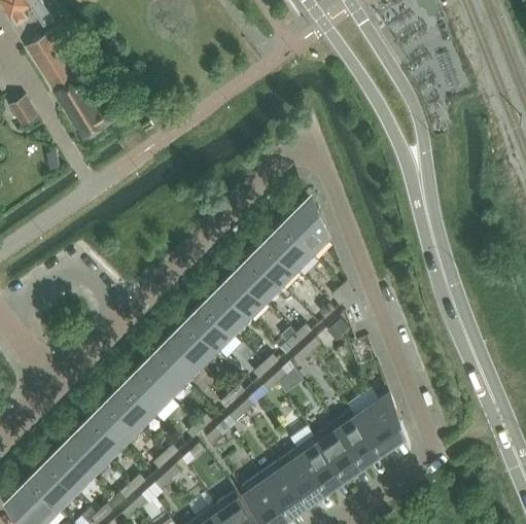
[(0,4),(9,20),(10,19),(23,11),(30,6),(33,11),(41,5),(37,0),(0,0),(0,4)]
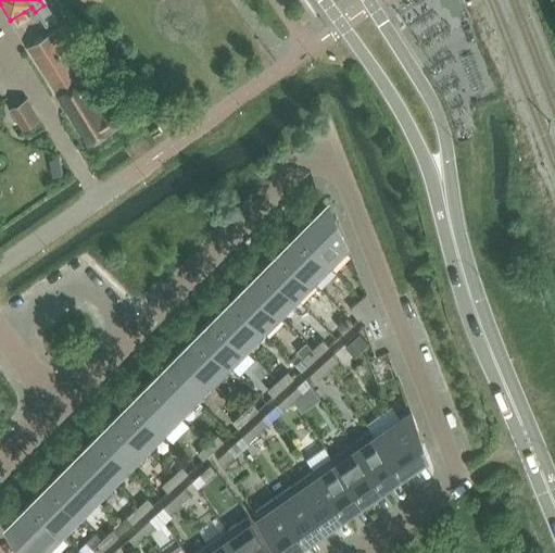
[(444,0),(452,19),(464,14),(458,0),(444,0)]
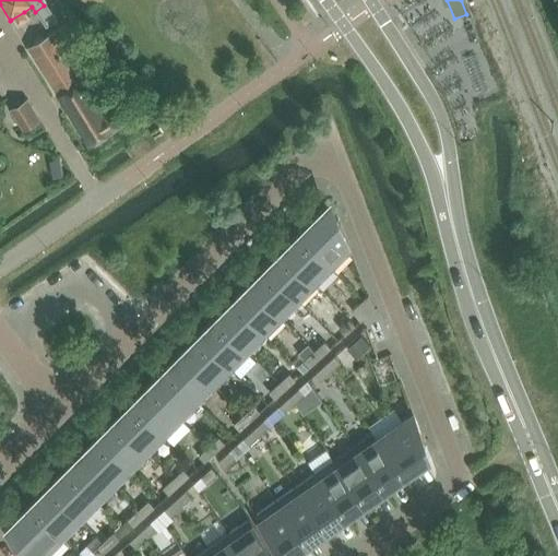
[(113,113),(104,118),(94,102),(103,96),(60,30),(27,50),(58,98),(58,99),(88,148),(121,127),(113,113)]
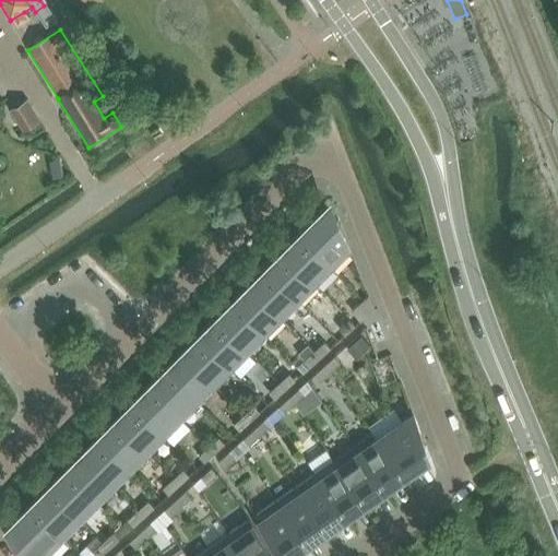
[(26,103),(11,113),(23,133),(39,123),(26,103)]
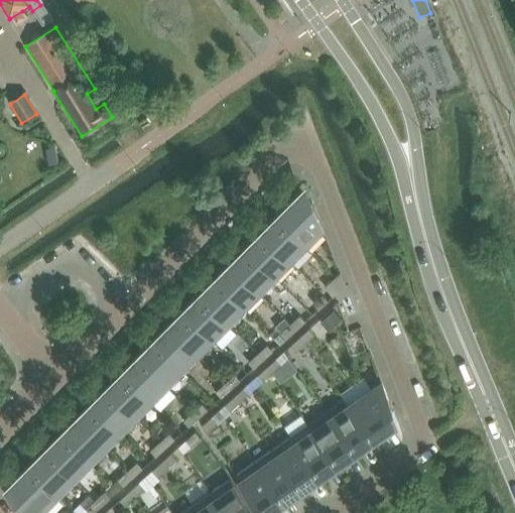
[(307,207),(301,213),(293,205),(277,221),(303,248),(322,230),(312,208),(310,204),(307,207)]
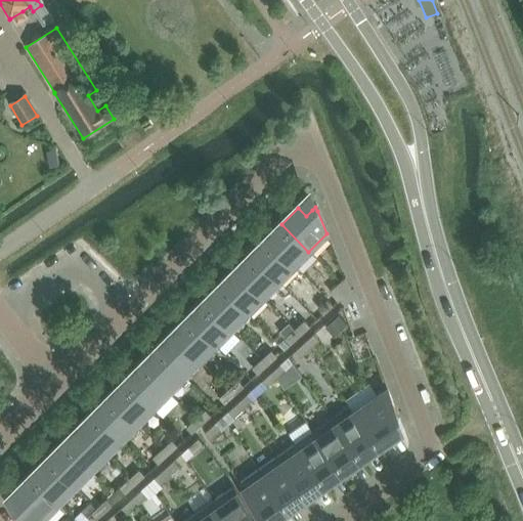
[(284,276),(308,252),(281,224),(256,250),(284,276)]
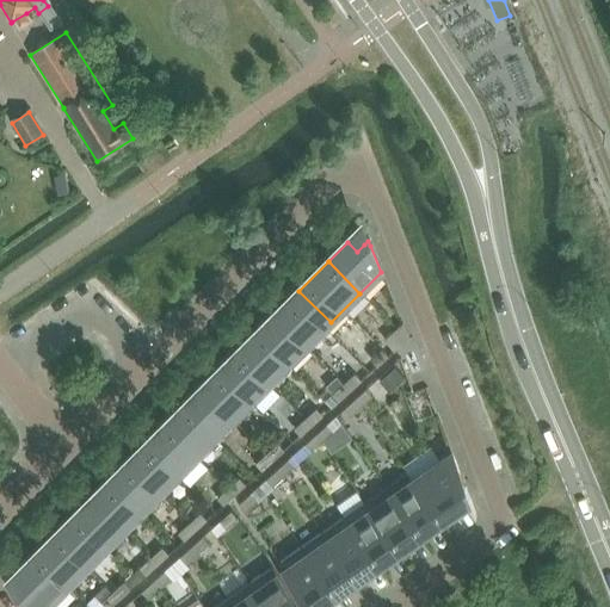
[(312,341),(331,322),(299,291),(279,310),(312,341)]
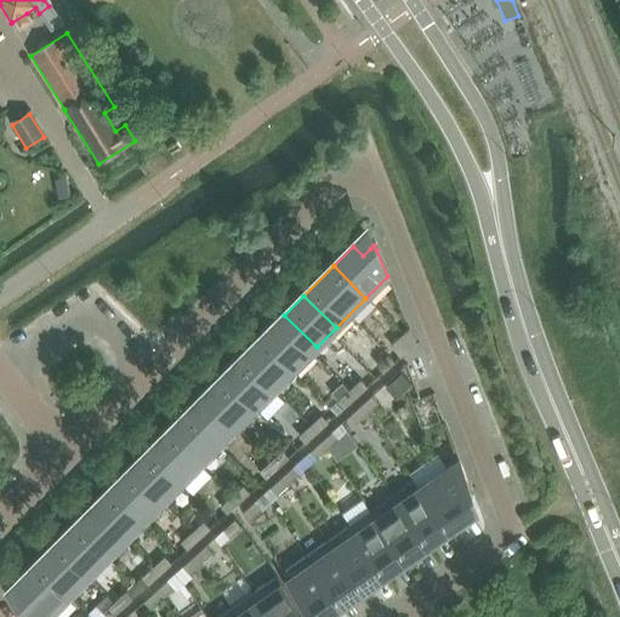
[(296,367),(317,347),(284,315),(265,336),(296,367)]
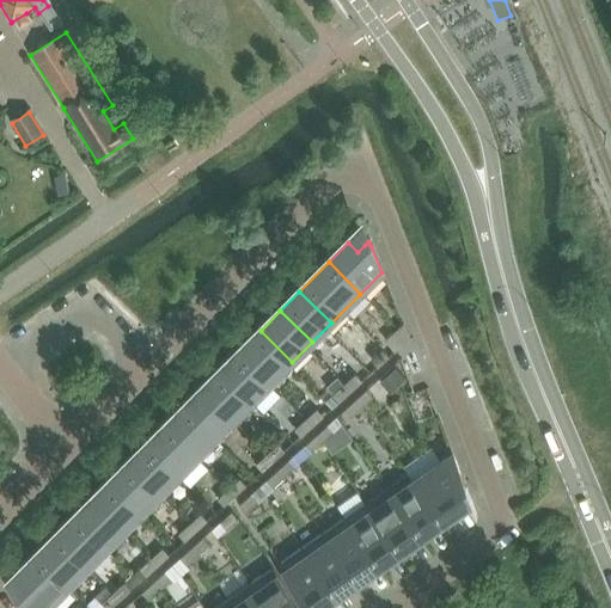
[(402,326),(391,336),(402,348),(408,342),(402,326)]
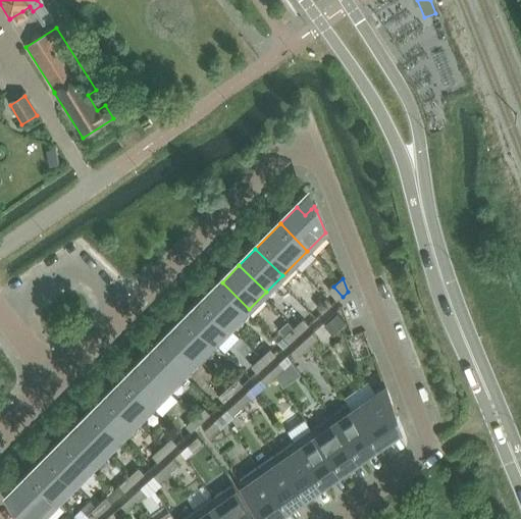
[(232,325),(249,309),(222,282),(206,299),(232,325)]
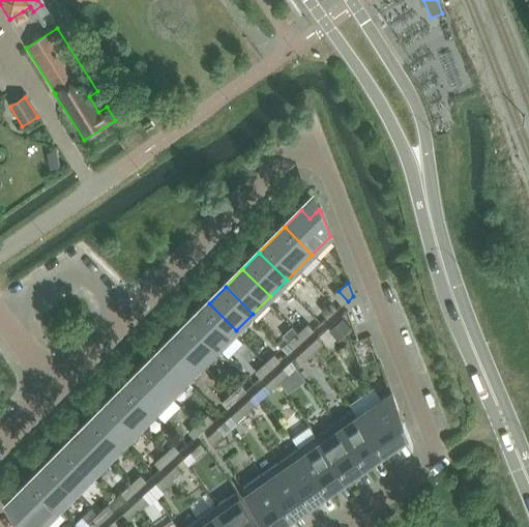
[(339,291),(332,297),(342,306),(348,301),(339,291)]
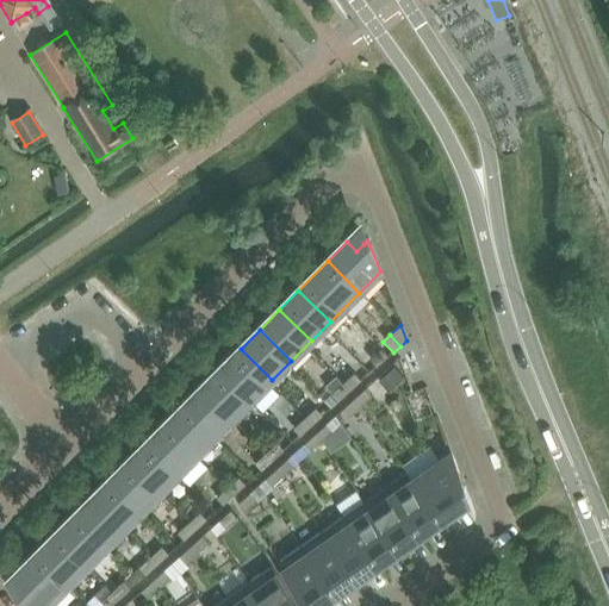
[(253,400),(272,380),(241,349),(221,368),(253,400)]
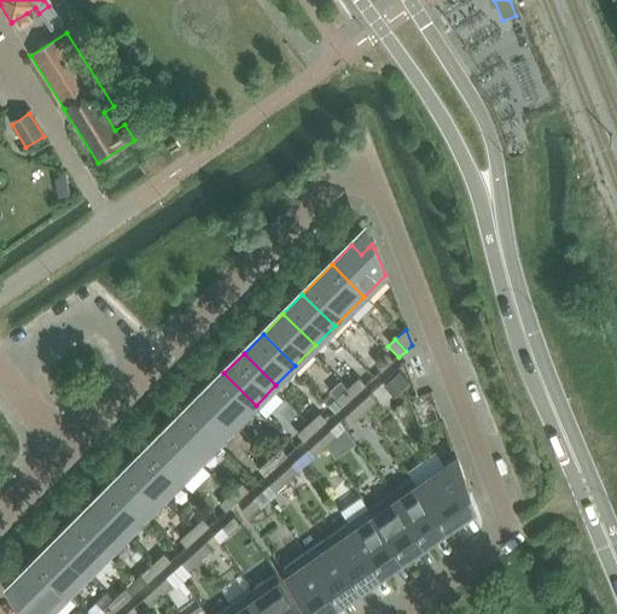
[(385,356),(374,366),(380,373),(393,362),(385,356)]
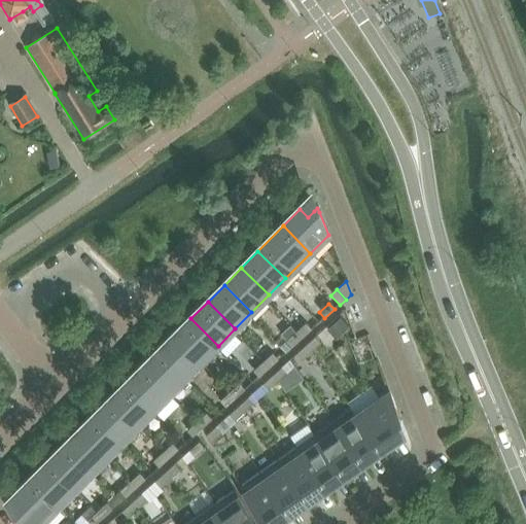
[(202,362),(218,346),(190,318),(174,336),(202,362)]
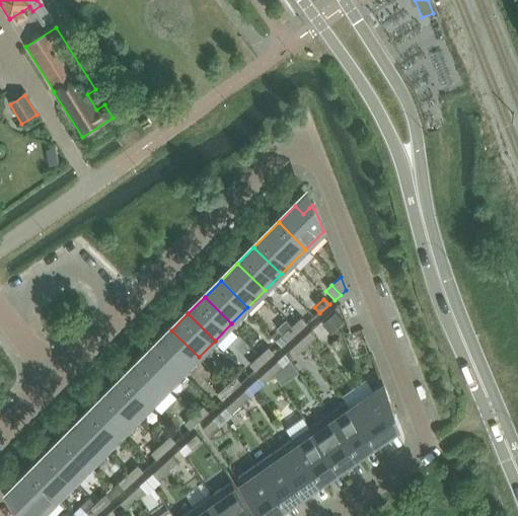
[(336,314),(322,326),(330,336),(344,324),(336,314)]
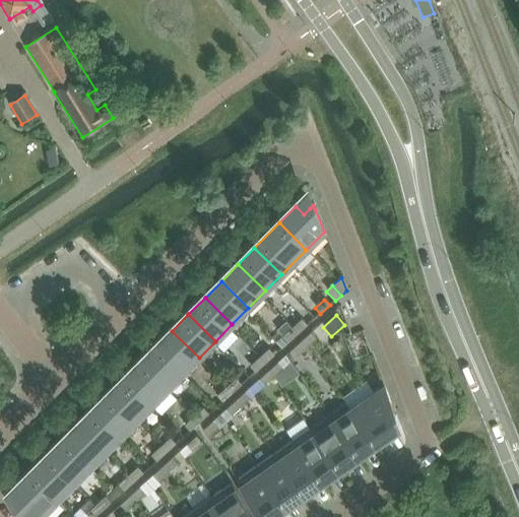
[(307,326),(302,320),(292,328),(298,334),(307,326)]
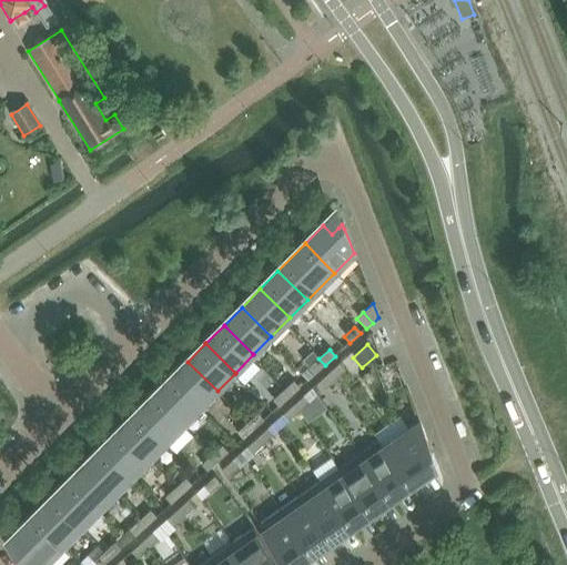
[(309,369),(314,375),(325,365),(319,359),(309,369)]
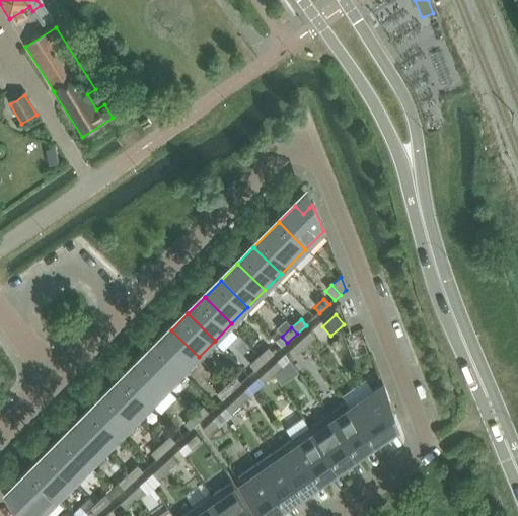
[(171,330),(155,347),(181,373),(199,357),(171,330)]
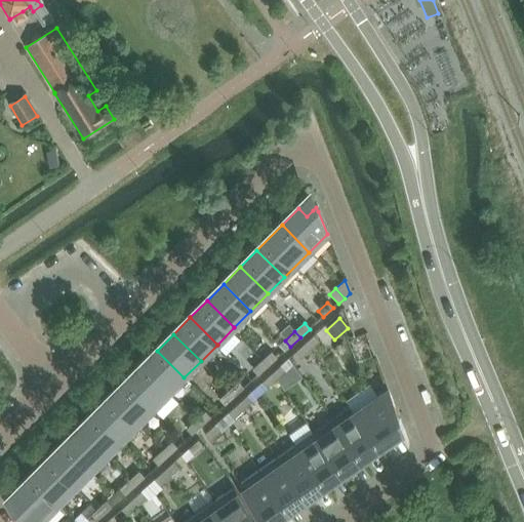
[(319,343),(314,336),(304,346),(310,352),(319,343)]
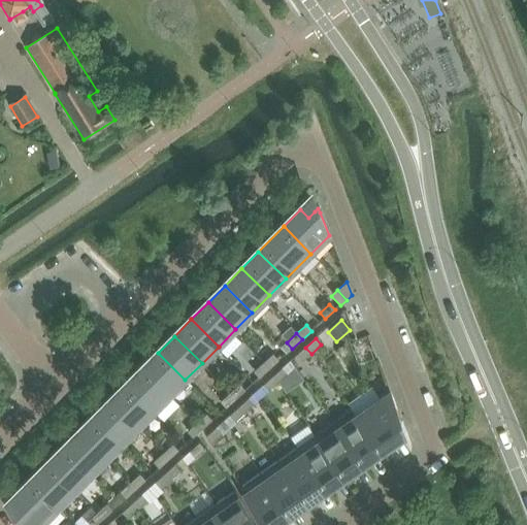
[(296,356),(301,362),(311,354),(305,348),(296,356)]
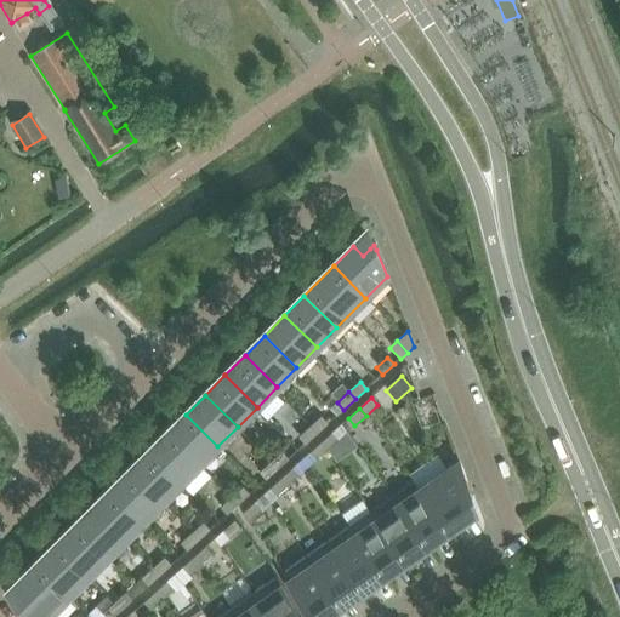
[(217,446),(186,415),(166,434),(198,467),(217,446)]
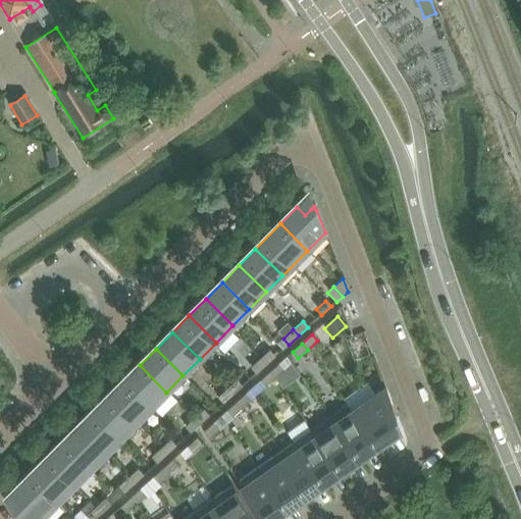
[(275,357),(269,351),(260,360),(265,366),(275,357)]
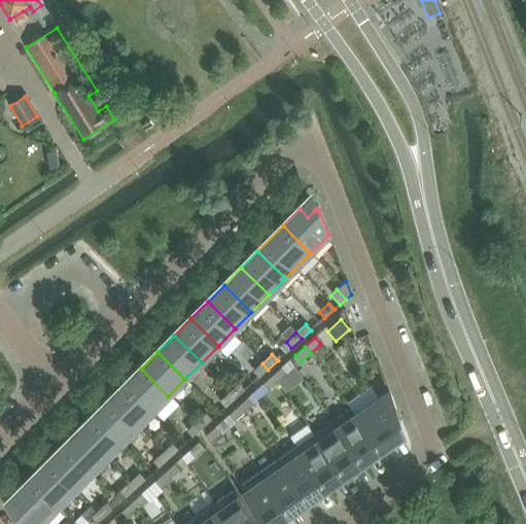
[(253,372),(258,378),(268,370),(263,363),(253,372)]
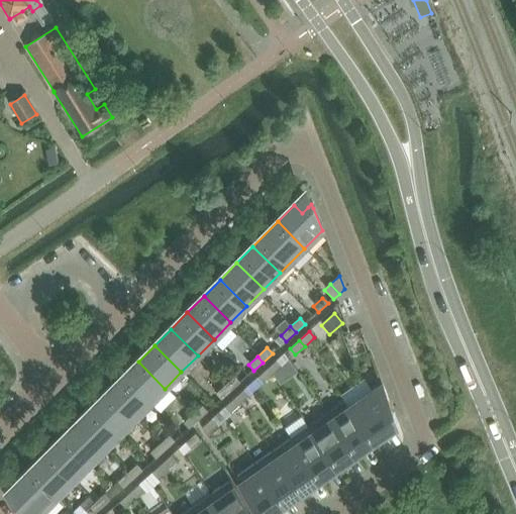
[(165,389),(138,362),(122,379),(148,405),(165,389)]
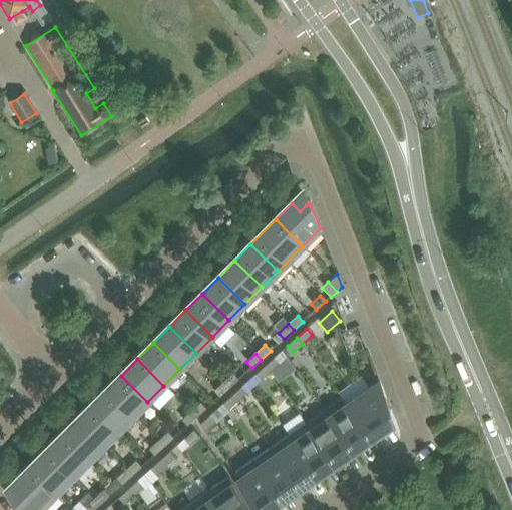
[(280,364),(274,359),(265,367),(270,373),(280,364)]
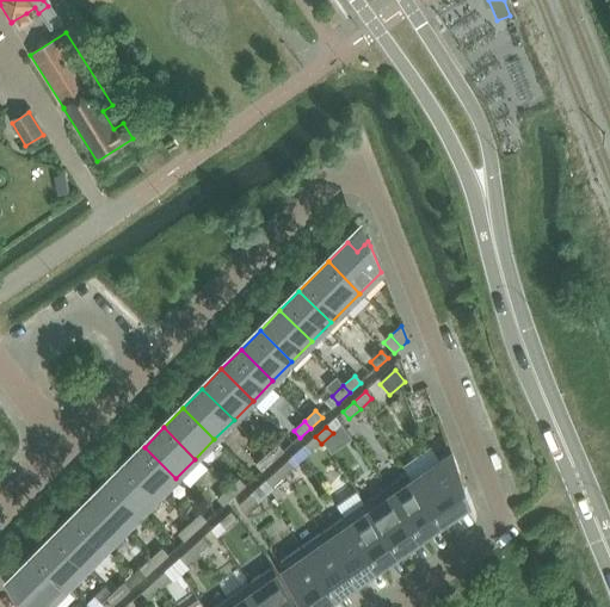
[(305,446),(310,453),(321,444),(315,437),(305,446)]
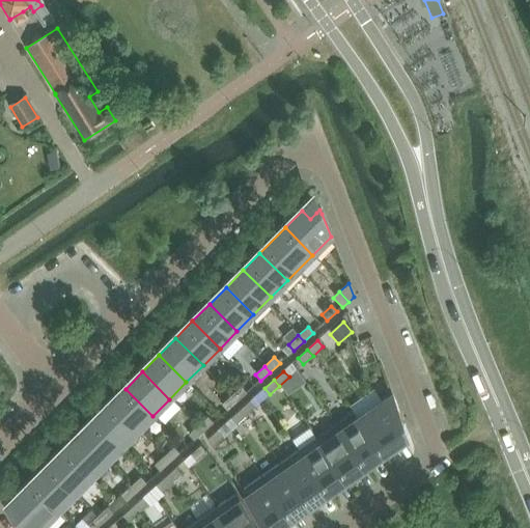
[(246,393),(241,387),(231,396),(236,403),(246,393)]
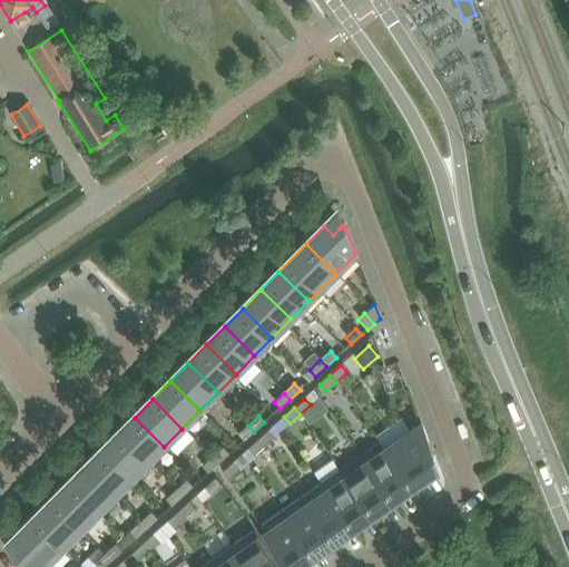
[(164,447),(135,418),(116,436),(146,465),(164,447)]
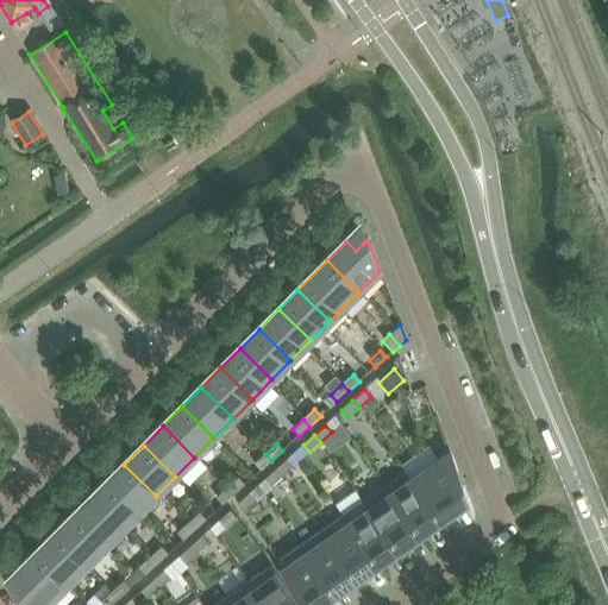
[(254,464),(261,471),(271,461),(265,454),(254,464)]
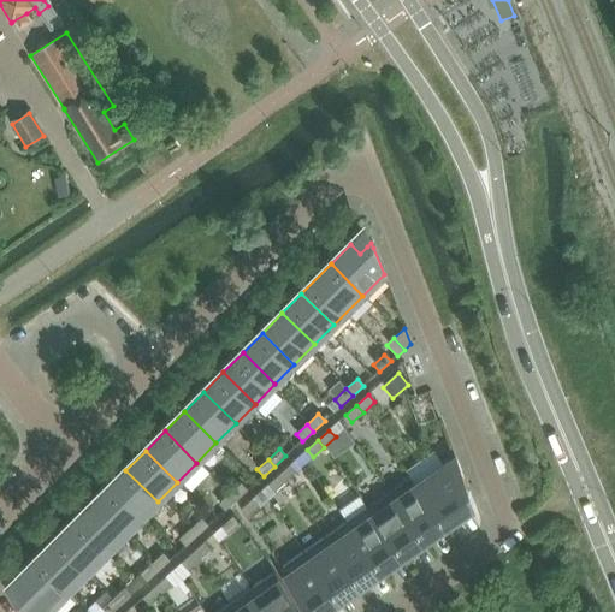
[(455,459),(415,487),(443,526),(465,510),(457,499),(465,495),(463,494),(468,492),(467,487),(455,459)]
